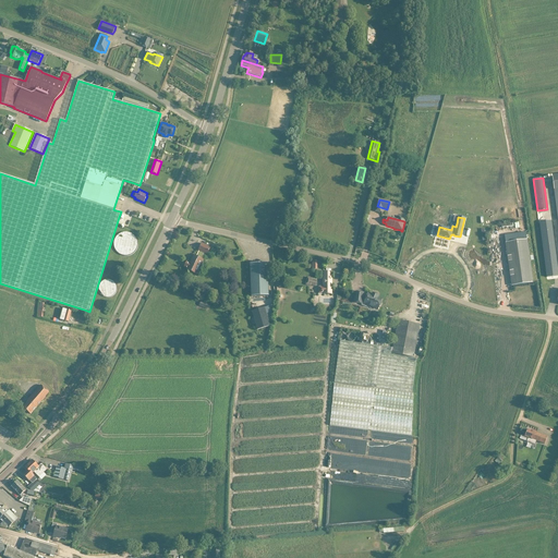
[(552,221),(540,222),(547,277),(557,276),(557,271),(553,232),(552,221)]
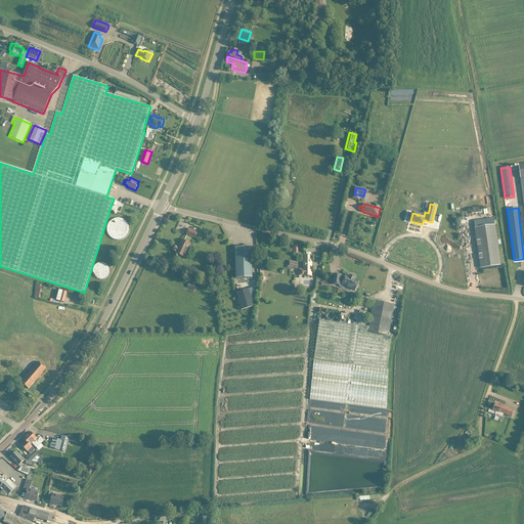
[(480,268),(500,266),(494,225),(475,228),(480,268)]
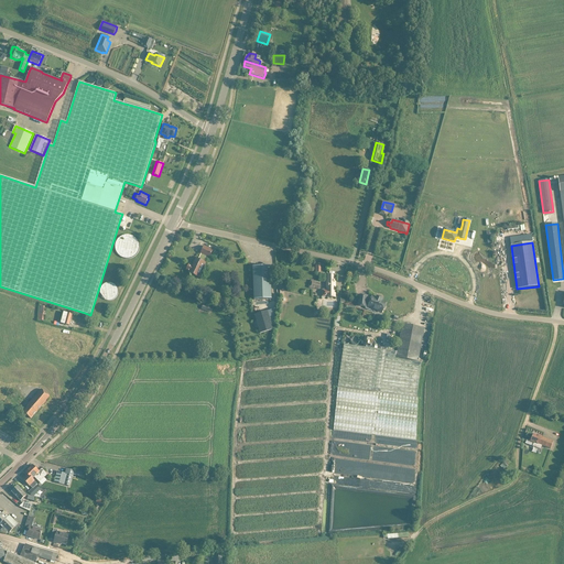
[(209,258),(210,256),(213,250),(204,247),(201,253),(202,253),(198,260),(196,258),(192,267),(188,264),(186,271),(188,271),(188,272),(188,273),(194,275),(198,278),(205,263),(204,262),(206,257),(209,258)]
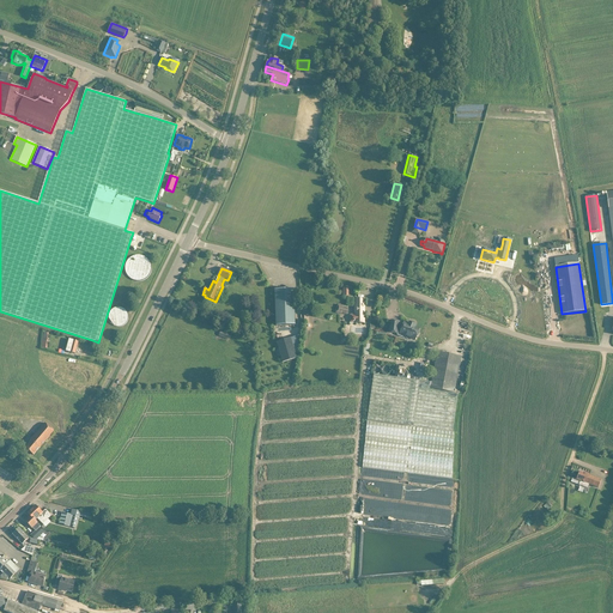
[(274,290),(275,326),(295,326),(293,290),(274,290)]
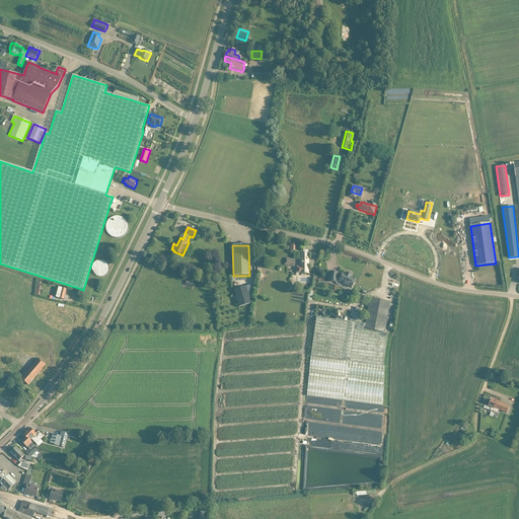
[(308,274),(308,258),(308,254),(301,253),(301,258),(301,265),(300,265),(300,267),(296,267),(296,274),(301,274),(308,274)]
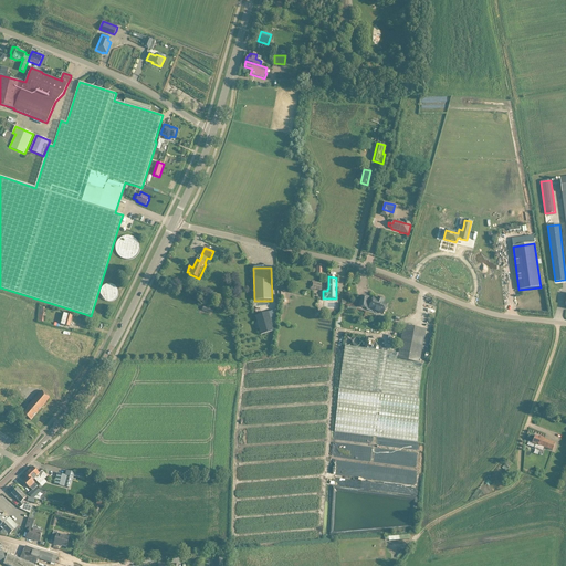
[(310,289),(315,291),(315,290),(321,291),(322,285),(316,283),(317,283),(312,281),(310,289)]
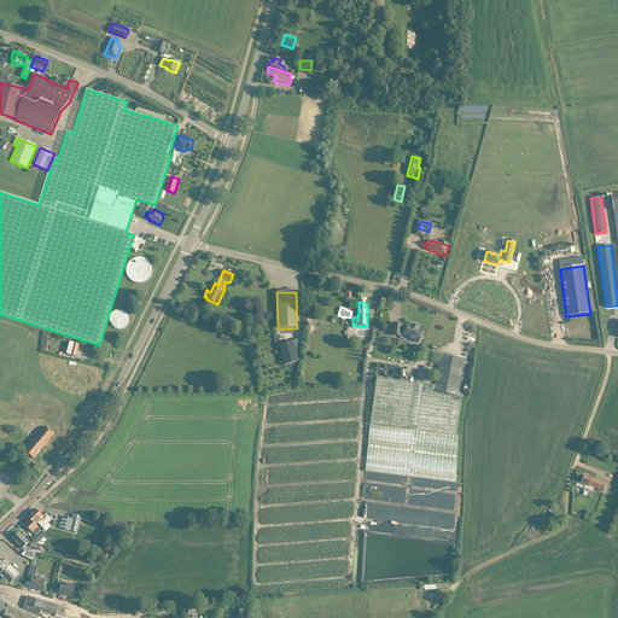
[(421,339),(423,336),(421,334),(423,332),(418,330),(419,327),(413,325),(412,327),(407,325),(404,333),(401,332),(402,325),(394,324),(392,336),(401,337),(400,338),(406,340),(407,338),(419,343),(420,339),(421,339)]
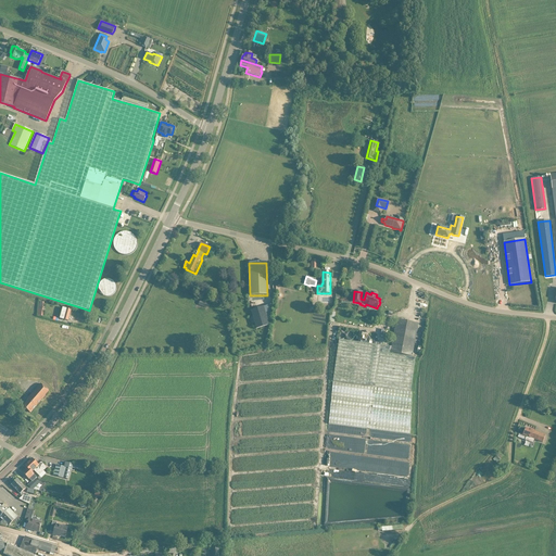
[(269,326),(267,321),(270,320),(273,308),(265,311),(264,306),(251,311),(256,329),(269,326)]
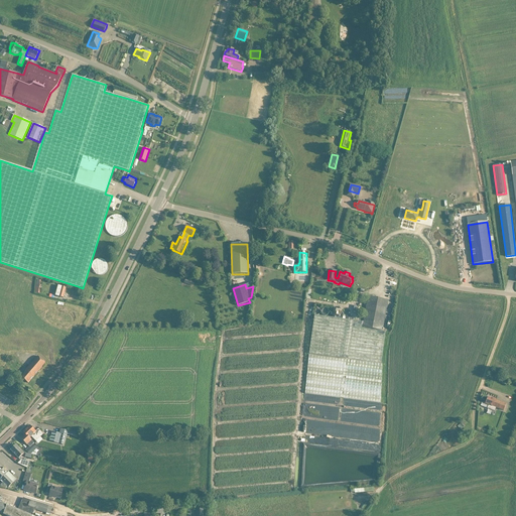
[(66,288),(61,286),(58,286),(55,295),(63,298),(66,288)]
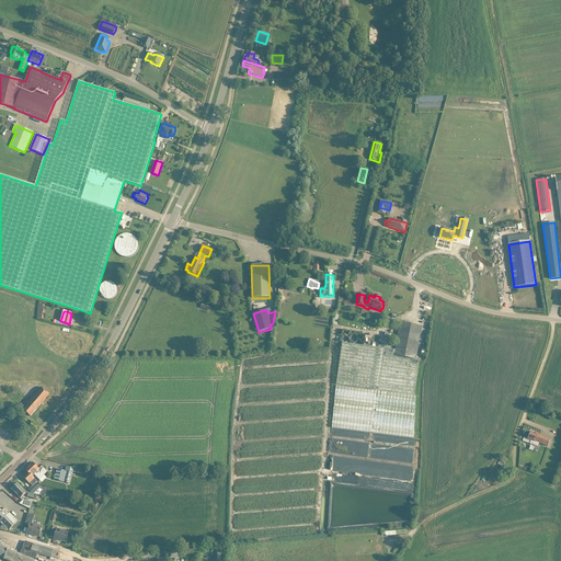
[(415,359),(421,332),(422,327),(400,322),(395,355),(415,359)]
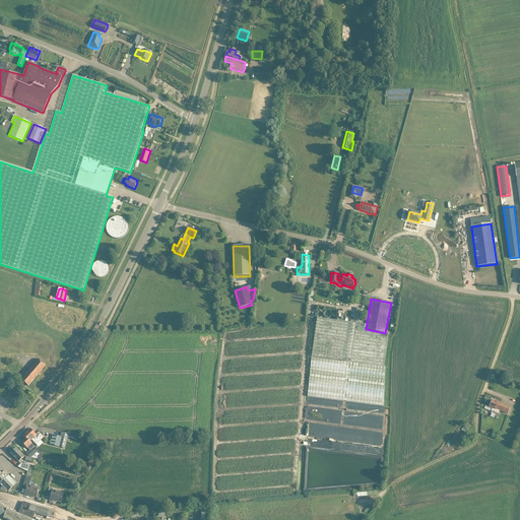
[(366,324),(317,318),(308,396),(383,405),(385,367),(384,367),(388,334),(365,331),(366,324)]
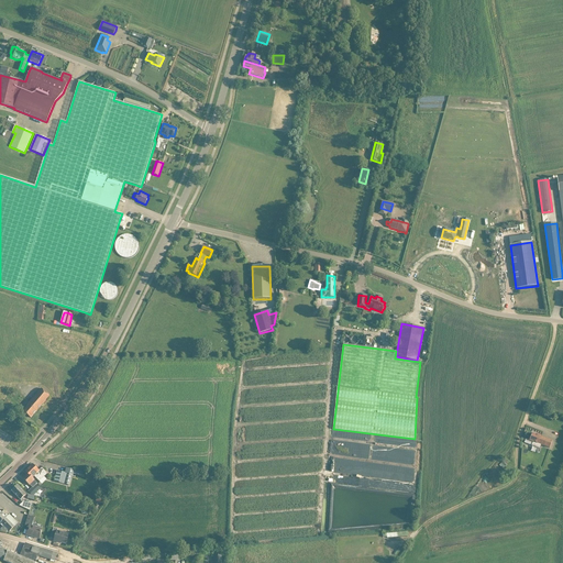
[(29,405),(23,411),(31,418),(50,396),(41,388),(28,405),(29,405)]
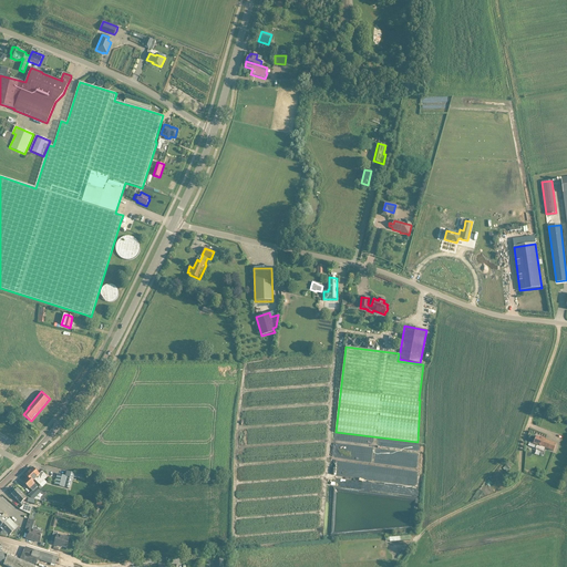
[(539,439),(536,436),(533,444),(536,445),(535,449),(543,452),(545,447),(554,451),(556,444),(545,440),(545,439),(540,437),(539,439)]
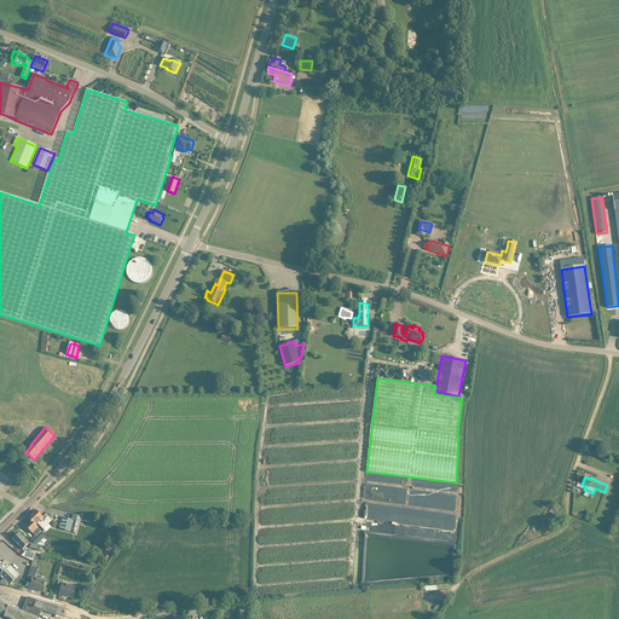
[(40,532),(36,527),(35,526),(38,524),(42,528),(51,520),(46,515),(42,518),(36,512),(28,519),(30,521),(25,526),(28,528),(35,537),(32,541),(34,543),(36,544),(45,538),(40,533),(40,532)]
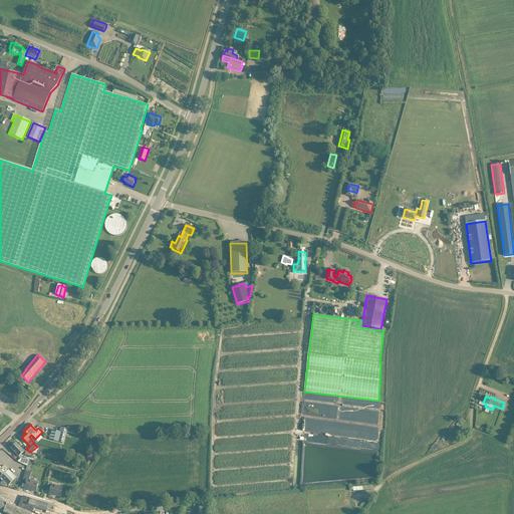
[(66,433),(77,435),(78,431),(67,429),(60,427),(59,432),(52,430),(49,440),(64,443),(66,433)]
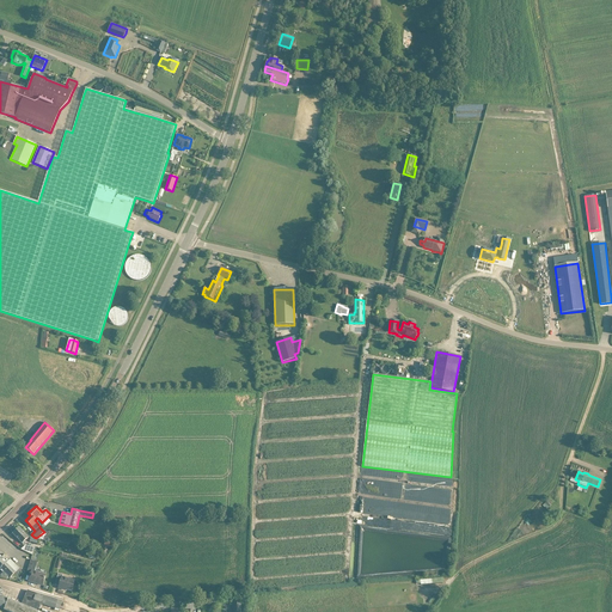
[(29,538),(28,537),(19,527),(13,533),(23,545),(26,542),(25,540),(29,538)]
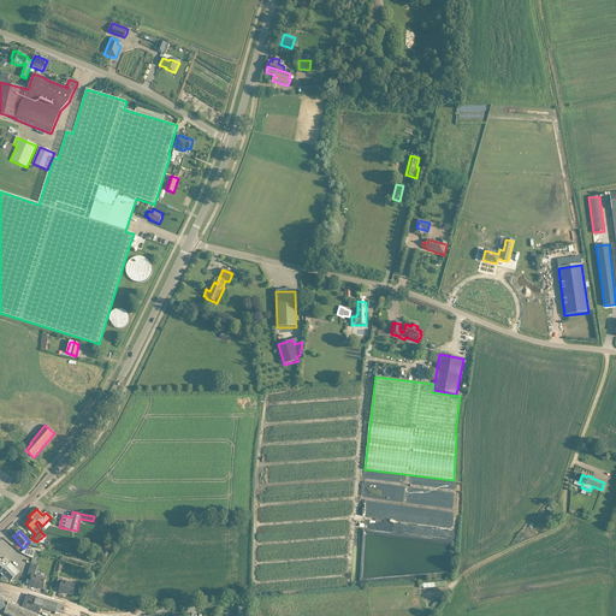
[(29,560),(31,550),(21,548),(18,556),(29,558),(28,563),(30,563),(30,560),(29,560)]
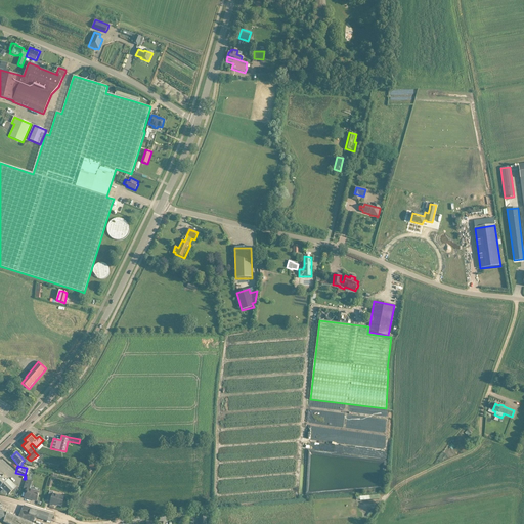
[(0,476),(0,487),(1,486),(9,494),(12,491),(17,487),(8,478),(7,480),(6,479),(4,480),(2,479),(4,477),(2,475),(0,476)]
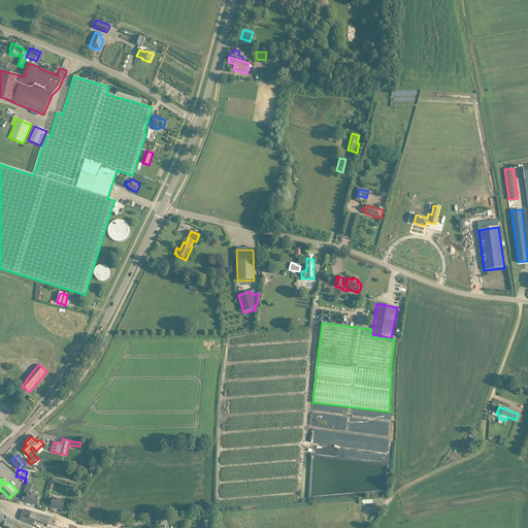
[(27,483),(25,491),(26,491),(28,492),(25,501),(37,505),(39,496),(38,496),(38,495),(34,494),(33,494),(30,493),(31,490),(29,489),(31,485),(27,483)]
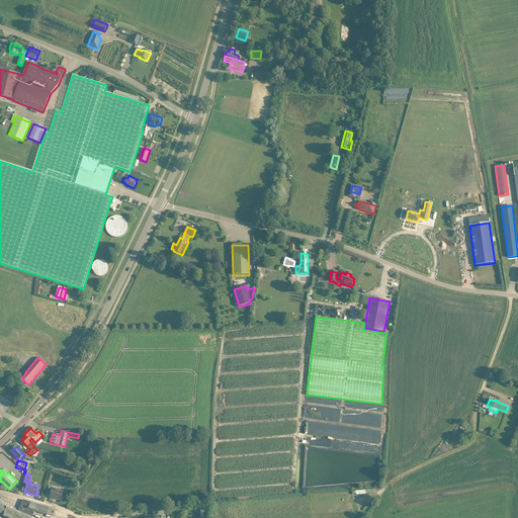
[(61,500),(62,495),(63,492),(53,489),(54,487),(50,486),(47,495),(50,496),(50,498),(54,499),(54,498),(61,500)]
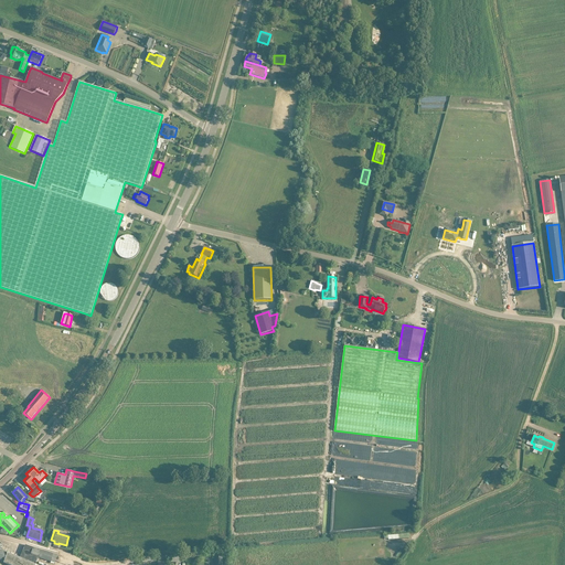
[(8,553),(0,550),(0,561),(3,563),(8,564),(36,564),(39,556),(55,562),(57,555),(25,545),(21,558),(8,553)]
